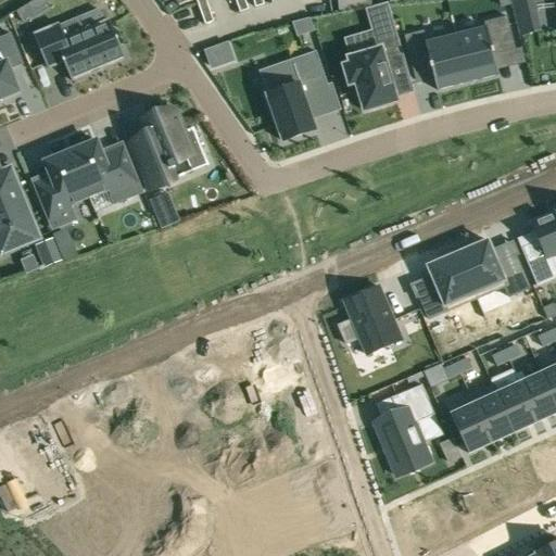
[(196,0),(201,13),(209,10),(206,1),(205,0),(196,0)]
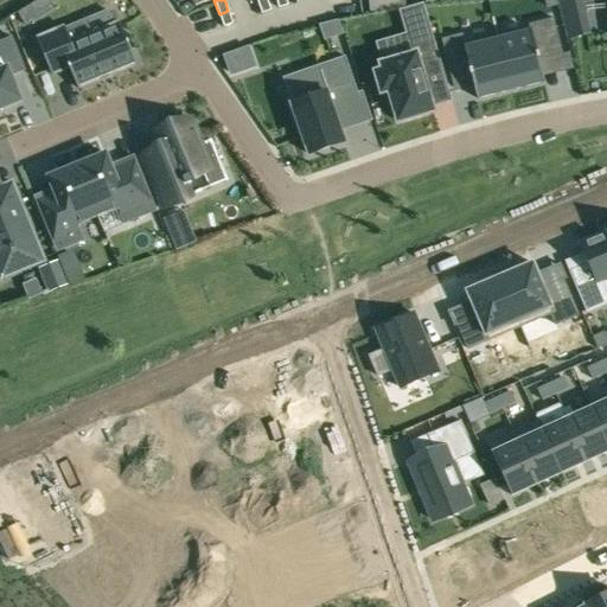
[(267,0),(259,0),(257,0),(262,14),(270,11),(267,0)]
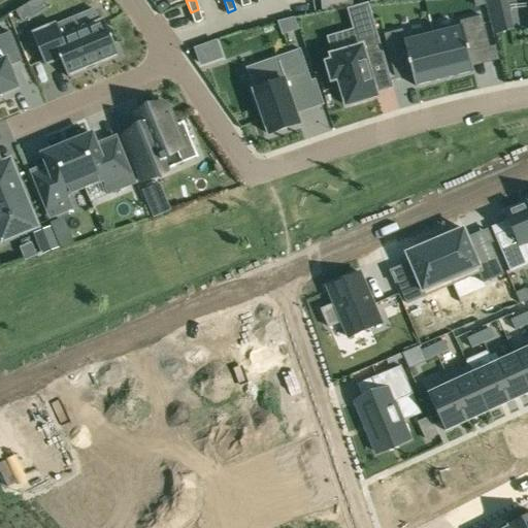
[(332,8),(331,0),(320,0),(322,11),(332,8)]
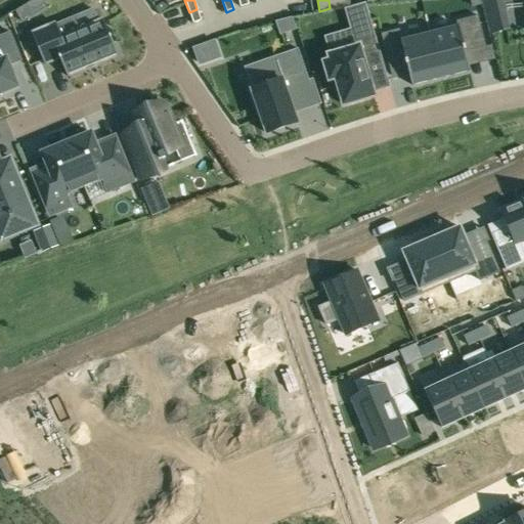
[(505,8),(501,0),(480,0),(484,13),(505,8)]
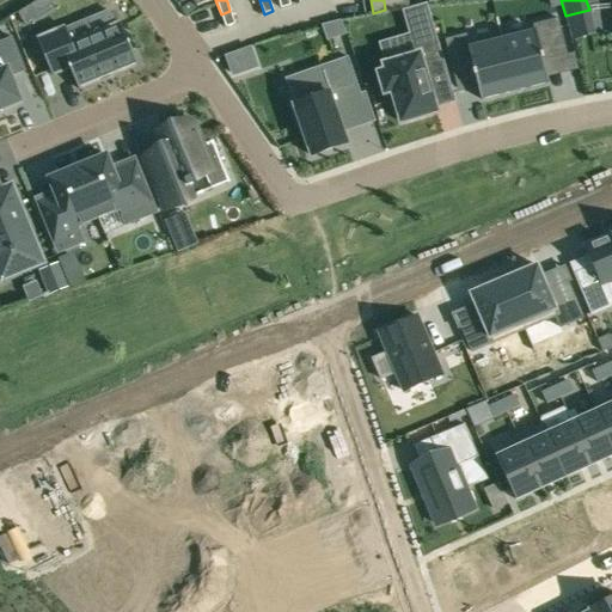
[(24,28),(37,19),(29,5),(16,13),(24,28)]
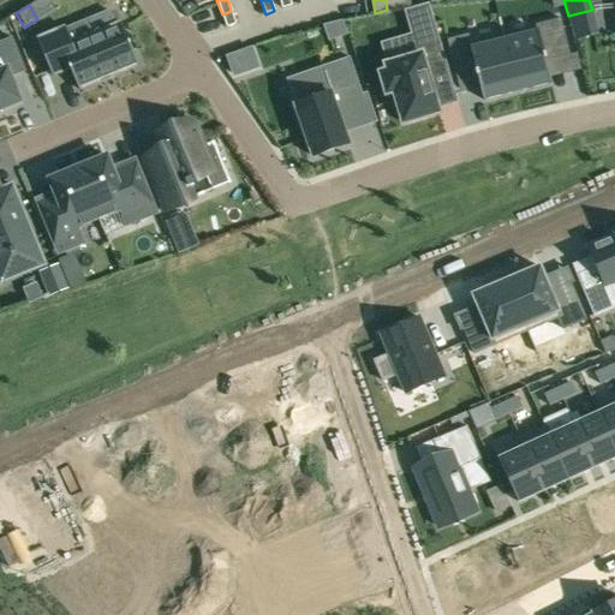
[(79,88),(137,64),(121,24),(115,27),(109,11),(90,19),(96,35),(72,45),(65,29),(39,40),(53,75),(71,66),(79,88)]
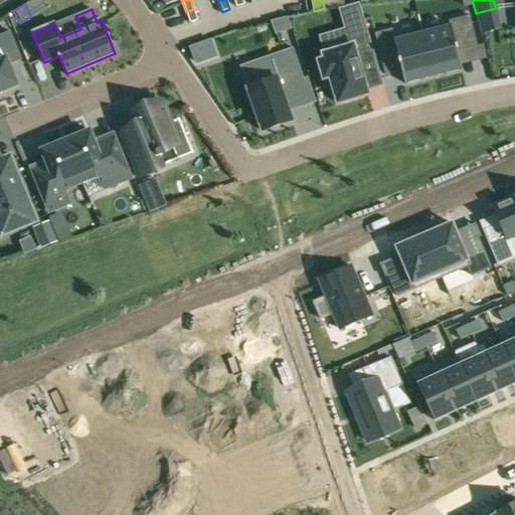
[(193,9),(186,12),(190,23),(197,20),(193,9)]
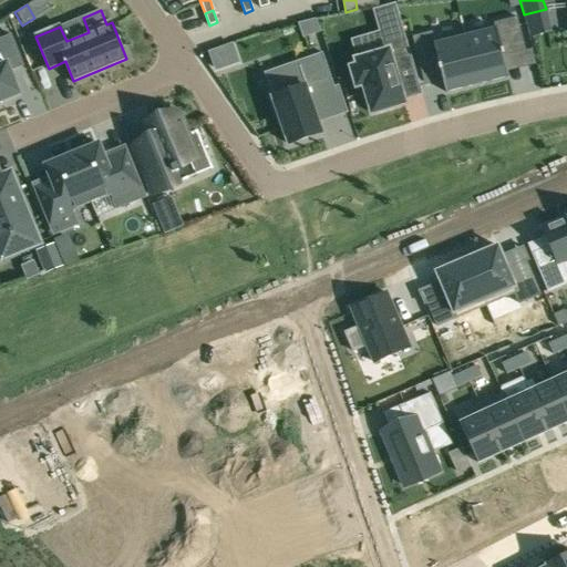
[(358,66),(351,68),(357,86),(363,85),(371,114),(404,104),(403,101),(395,72),(414,66),(399,13),(394,14),(378,20),(387,51),(358,60),(358,59),(357,60),(356,60),(358,66)]
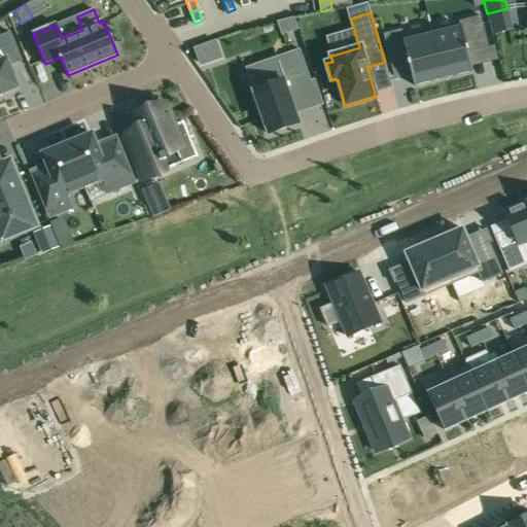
[(297,29),(293,16),(277,21),(282,35),(297,29)]
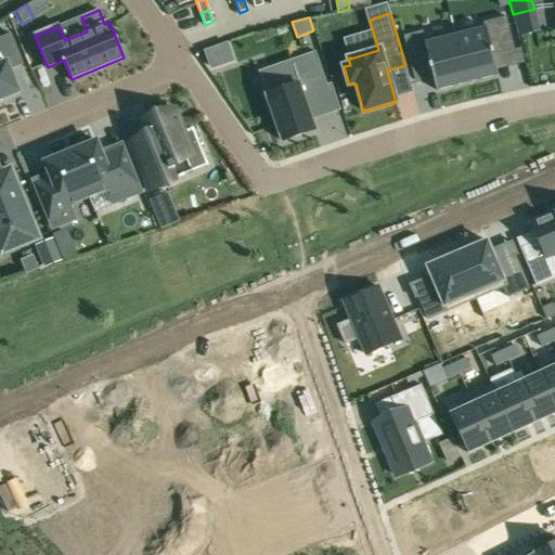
[(455,37),(467,84),(498,76),(493,57),(515,52),(507,17),(486,23),(487,29),(455,37)]
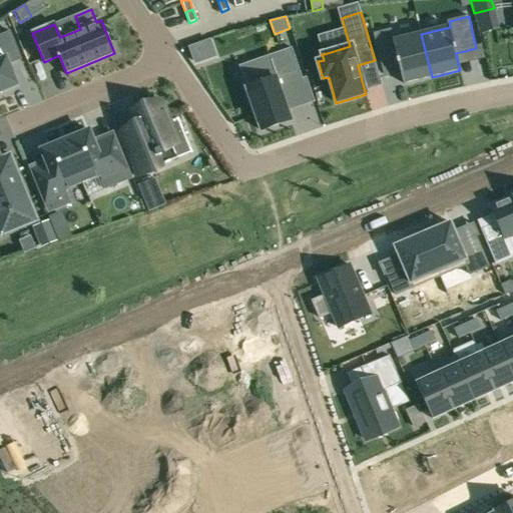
[(403,84),(432,77),(421,34),(393,41),(390,29),(373,33),(381,62),(397,58),(403,84)]
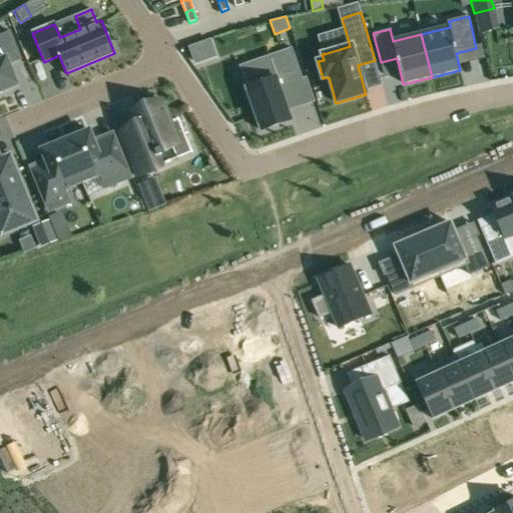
[(0,94),(20,86),(10,64),(22,59),(10,30),(0,34),(0,45),(4,56),(0,58),(0,94)]
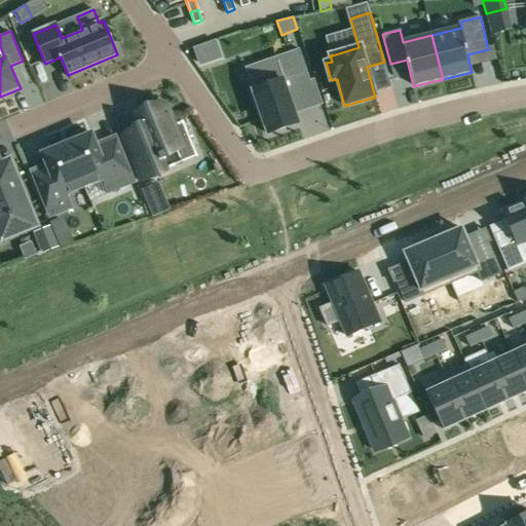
[(250,81),(268,135),(298,124),(287,91),(310,83),(298,46),(274,54),(279,71),(250,81)]
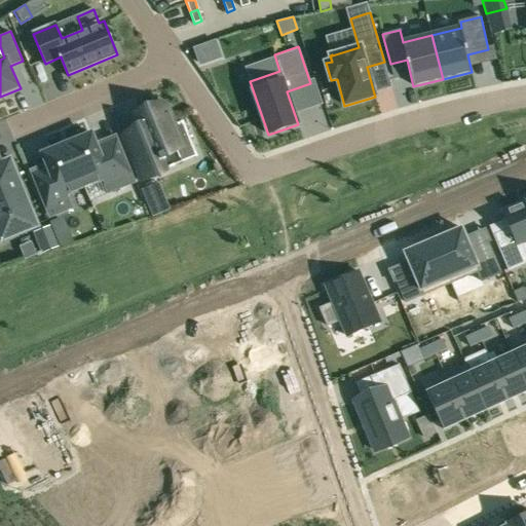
[(141,139),(127,145),(141,179),(165,170),(197,156),(191,143),(183,121),(174,125),(164,104),(133,117),(138,130),(141,139)]
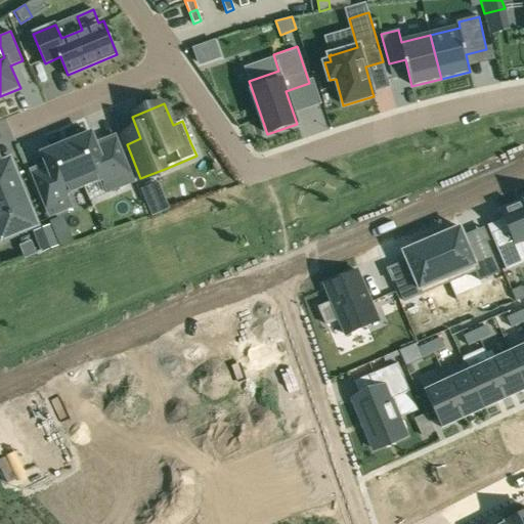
[(66,141),(85,188),(102,181),(107,193),(135,182),(117,138),(97,146),(91,131),(66,141)]
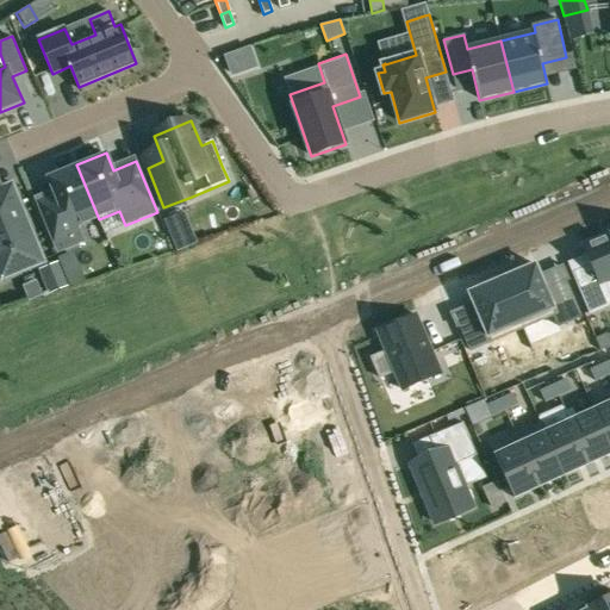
[(79,228),(99,219),(76,165),(47,178),(54,194),(36,201),(57,254),(85,242),(79,228)]
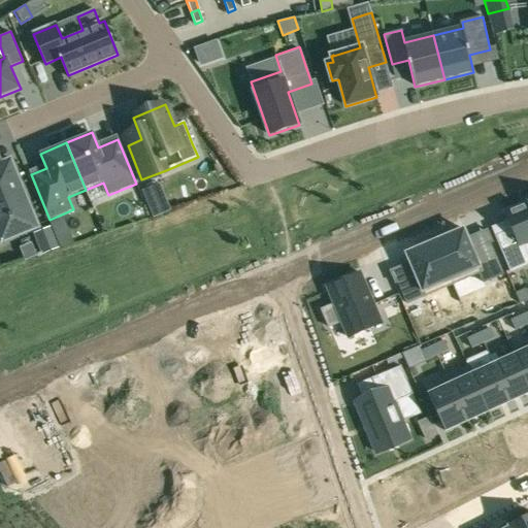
[(0,242),(38,228),(10,159),(0,163),(0,242)]
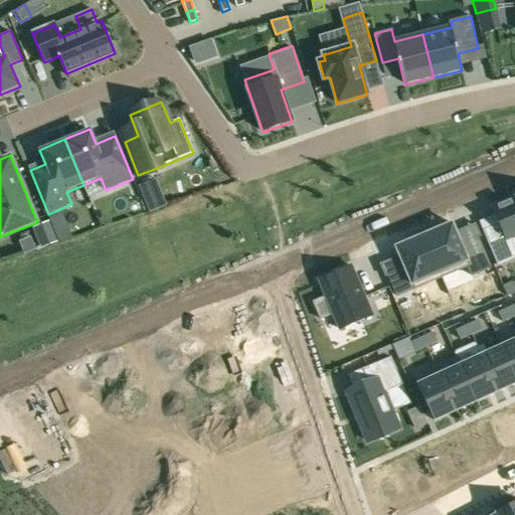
[(160,205),(153,186),(142,191),(149,209),(160,205)]
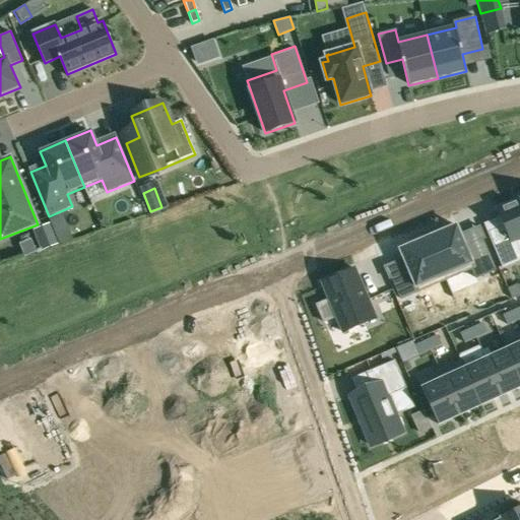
[(505,226),(489,234),(503,267),(519,259),(519,255),(515,243),(519,240),(519,198),(497,208),(505,226)]
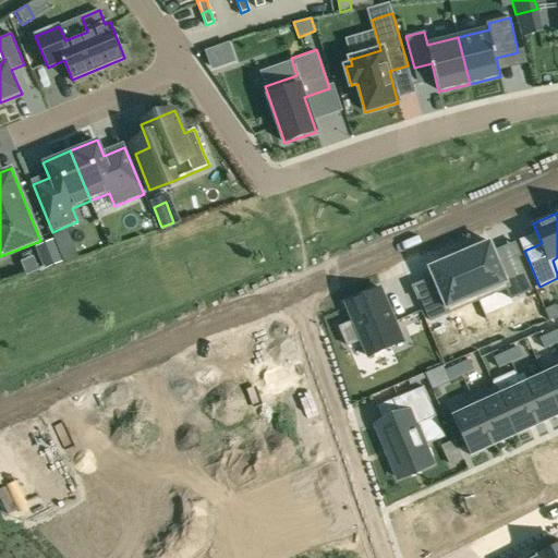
[(53,238),(57,245),(71,240),(68,232),(53,238)]
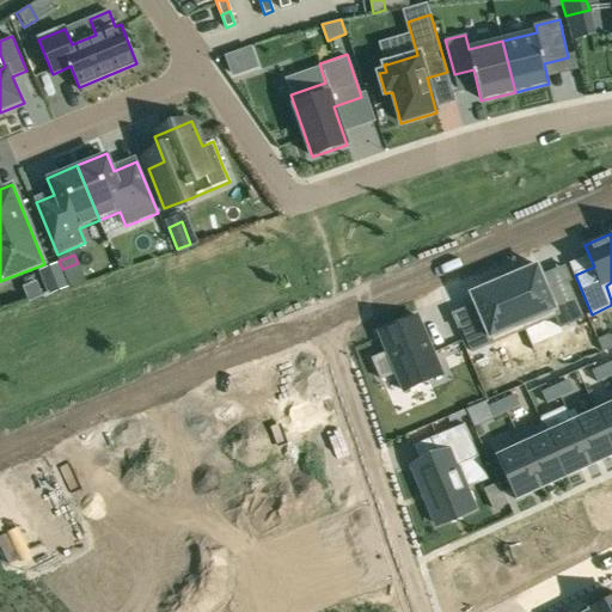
[(68,286),(60,264),(42,271),(51,293),(68,286)]
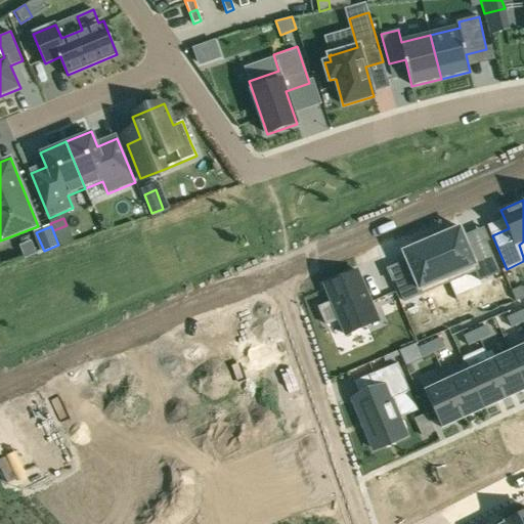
[(459,227),(430,239),(448,281),(475,270),(479,279),(497,271),(484,241),(468,248),(459,227)]
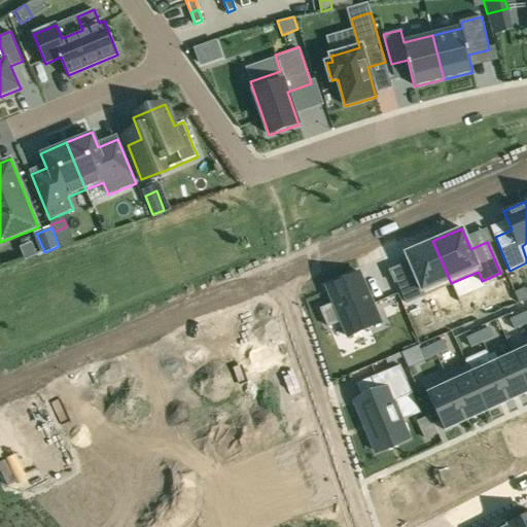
[(413,274),(395,281),(405,303),(451,283),(432,241),(403,253),(413,274)]
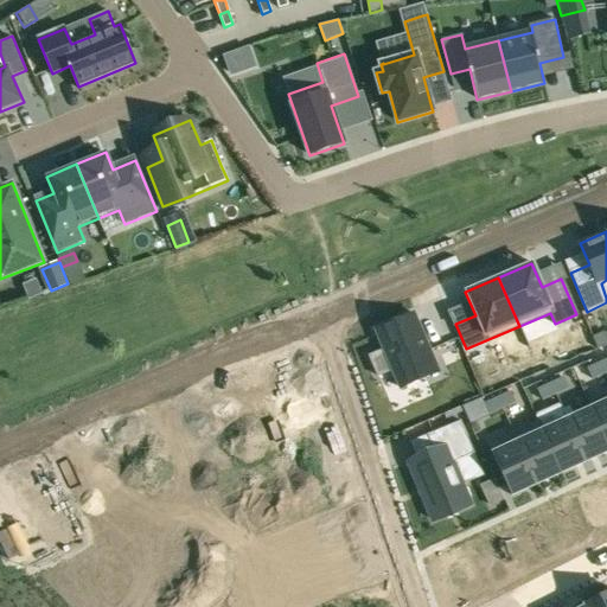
[(439,372),(414,314),(376,330),(384,350),(369,357),(378,376),(393,370),(401,389),(439,372)]
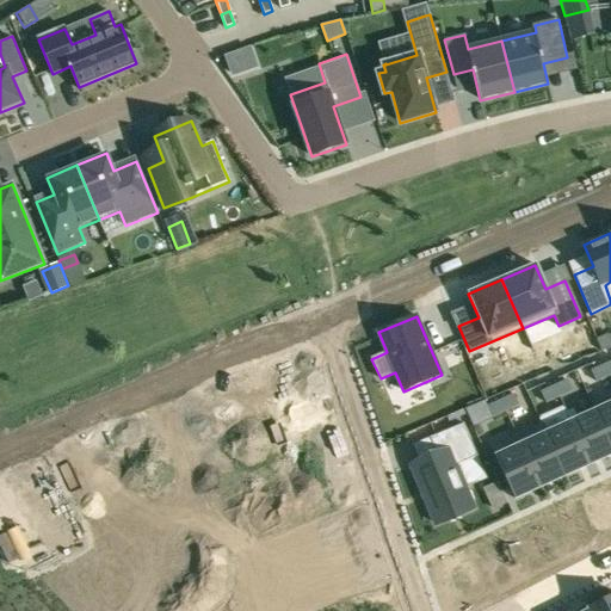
[(610,343),(608,335),(596,340),(602,351),(610,346),(610,343)]
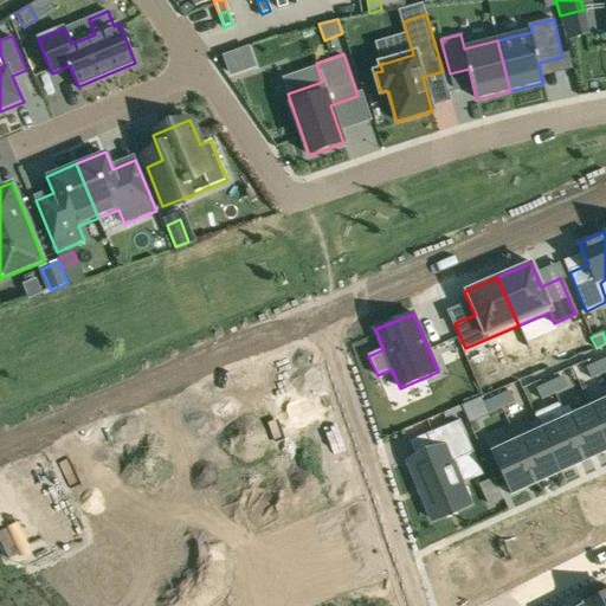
[(599,362),(586,368),(591,379),(604,373),(599,362)]
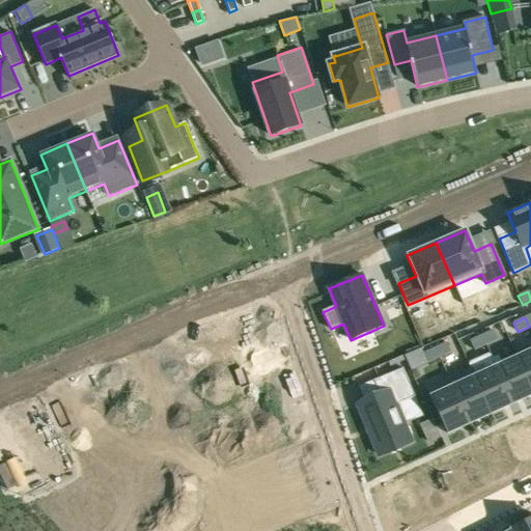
[(492,331),(480,336),(485,345),(496,340),(492,331)]
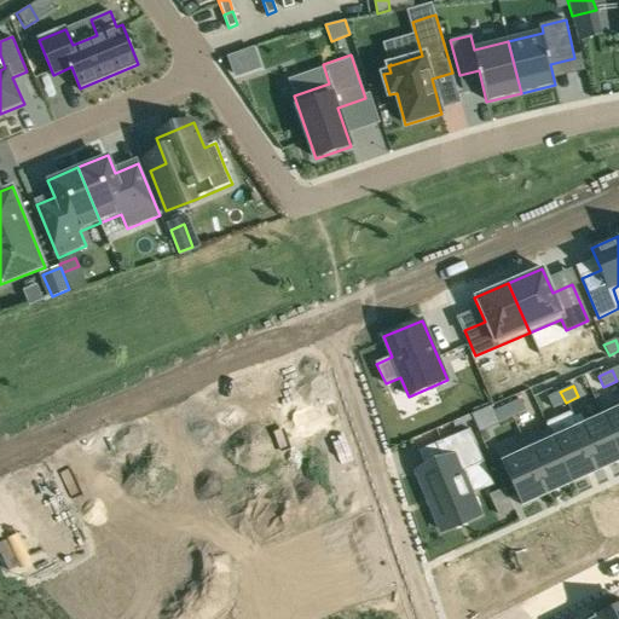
[(560,392),(548,398),(553,409),(566,403),(560,392)]
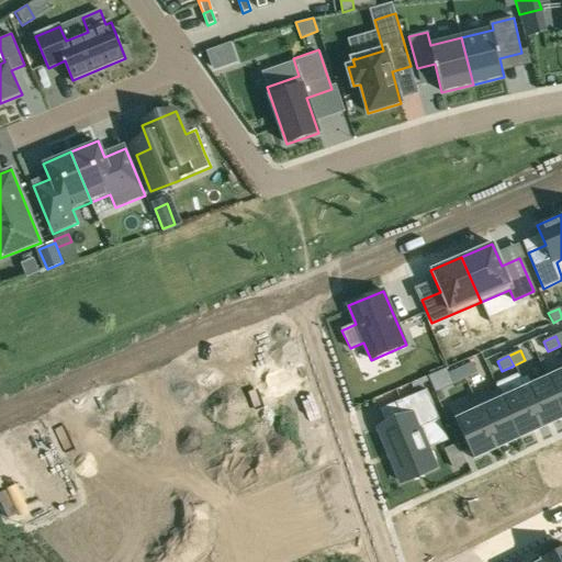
[(472,363),(460,369),(464,379),(476,373),(472,363)]
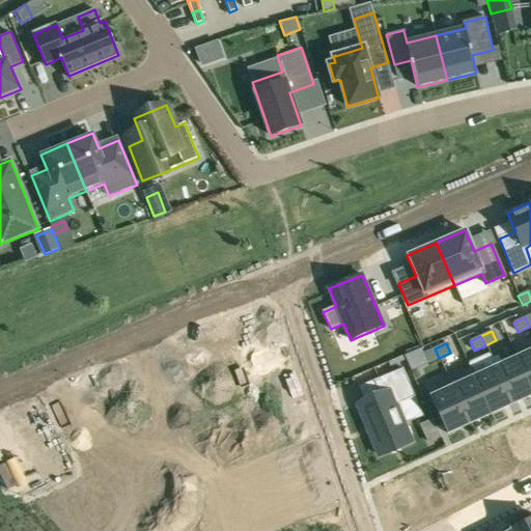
[(530,345),(514,354),(518,360),(519,360),(530,387),(530,345)]
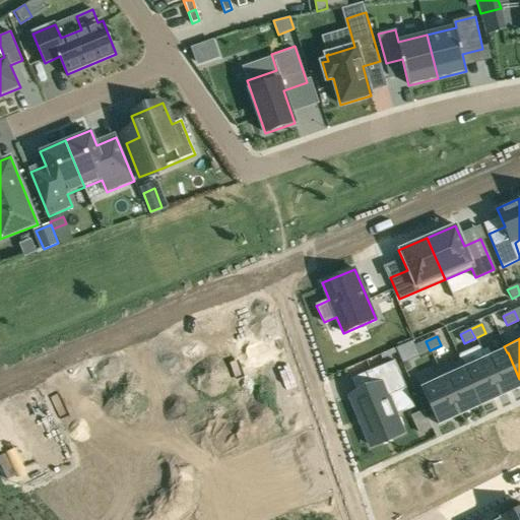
[(426,341),(414,346),(418,355),(430,350),(426,341)]
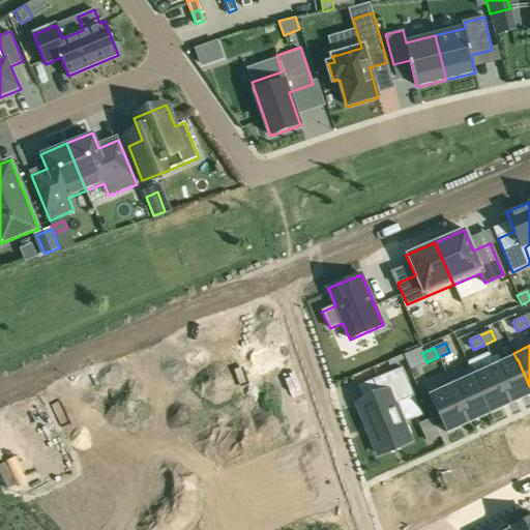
[(489,372),(474,379),(490,412),(511,403),(496,369),(491,357),(489,353),(481,357),(489,372)]
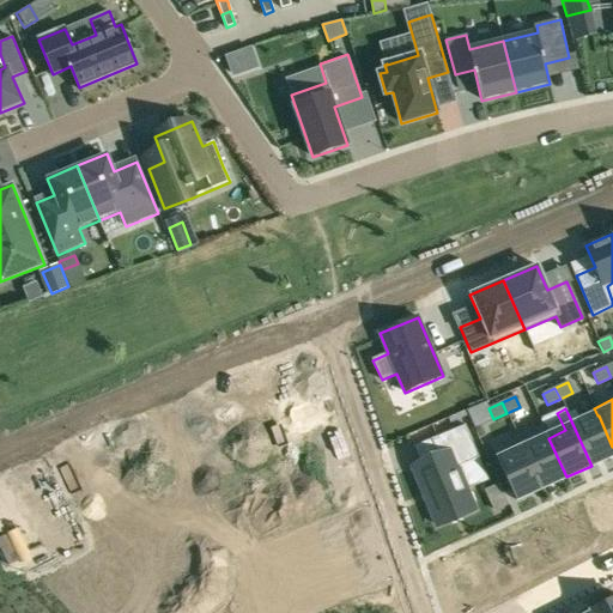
[(576,410),(568,413),(574,426),(592,466),(612,455),(612,447),(599,416),(598,416),(582,423),(576,410)]
